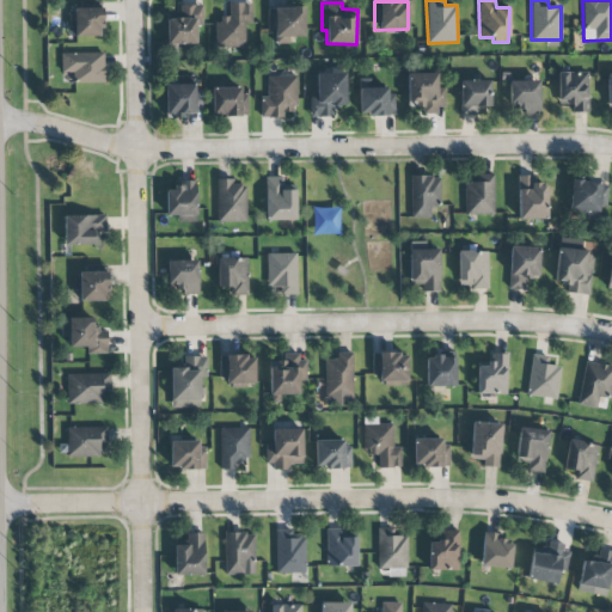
[(166,44),(196,44),(196,26),(202,26),(202,4),(178,5),(178,13),(166,13),(166,44)]
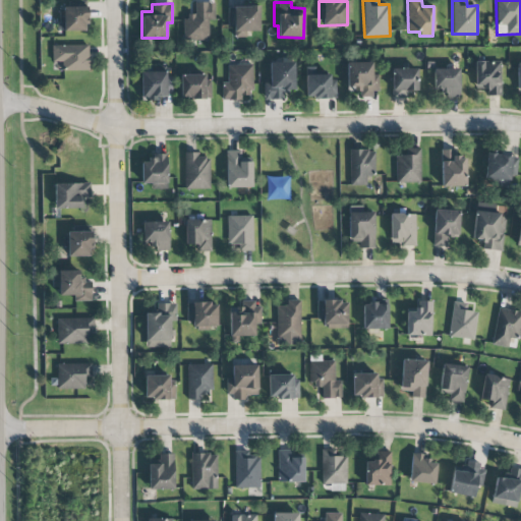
[(209,40),(209,20),(215,20),(215,3),(194,3),(194,14),(184,14),(185,41),(209,40)]
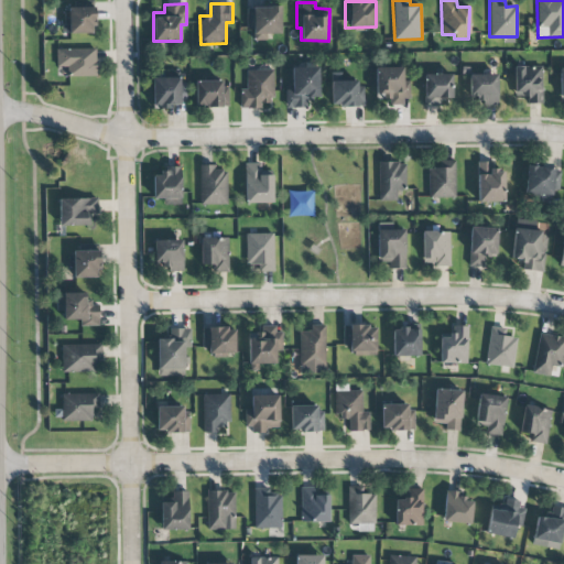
[(94,7),(68,8),(68,34),(95,33),(94,7)]
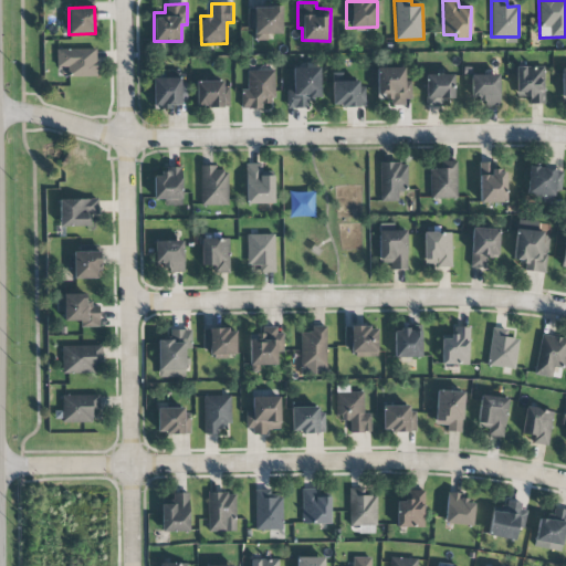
[(281,34),(281,7),(247,8),(248,29),(254,29),(255,40),(268,40),(268,34),(281,34)]
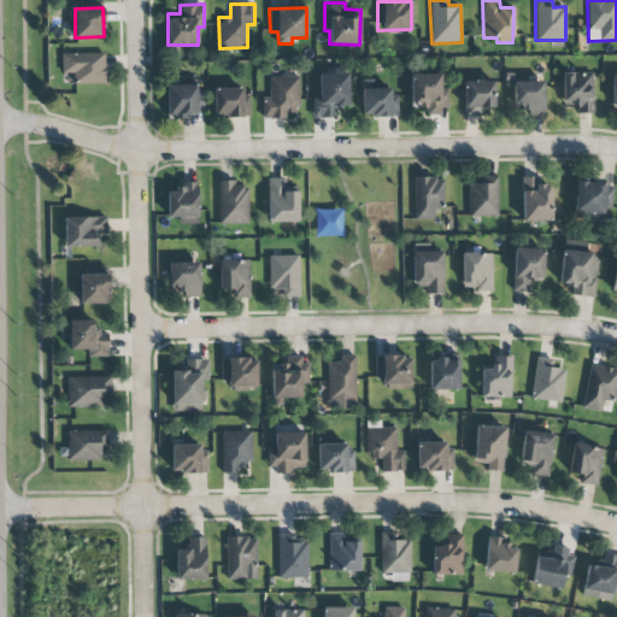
[(106,83),(105,53),(62,53),(62,76),(71,76),(72,84),(106,83)]
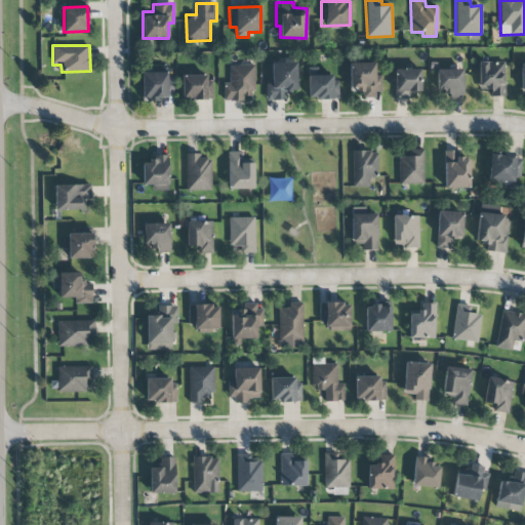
[(505,62),(478,63),(479,89),(490,89),(490,96),(505,96),(505,62)]
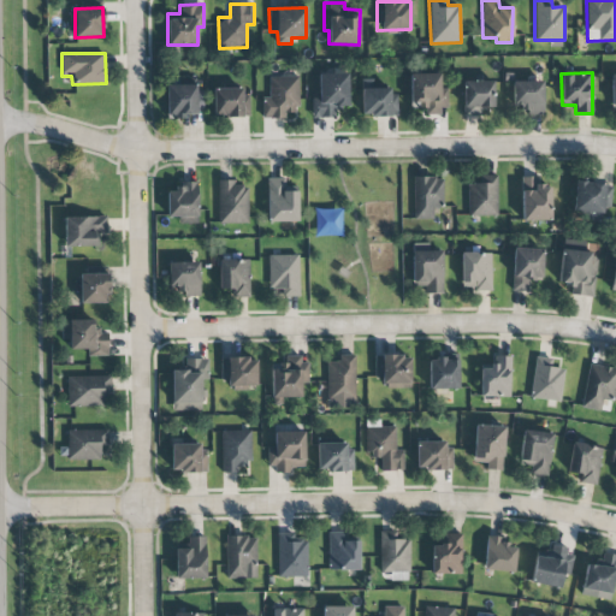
[(313,118),(336,118),(336,107),(348,106),(348,73),(319,73),(319,98),(312,98),(313,118)]
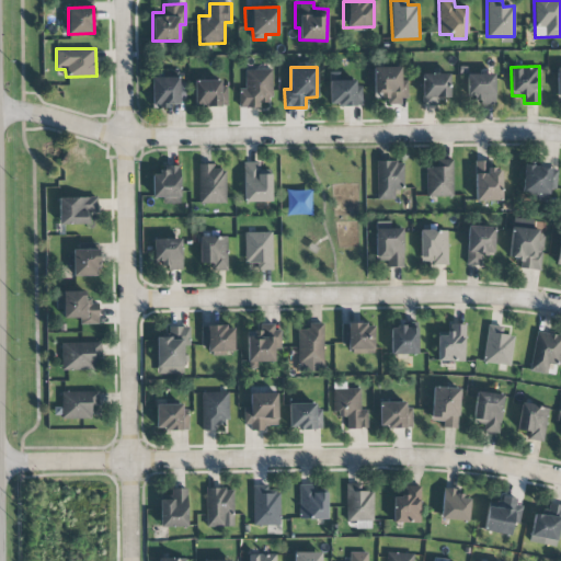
[(374,99),(389,99),(389,102),(408,101),(407,81),(401,81),(401,67),(374,68),(374,99)]
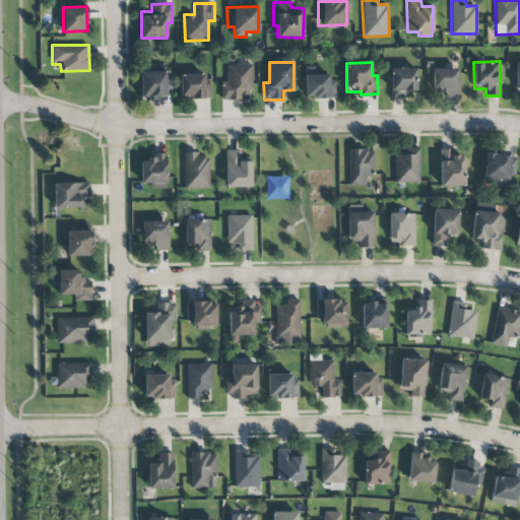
[(251,64),(228,65),(228,82),(221,82),(221,101),(241,100),(241,95),(252,95),(251,64)]
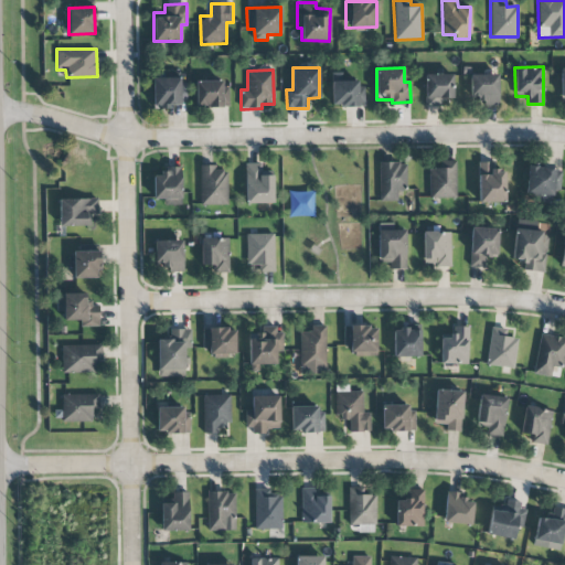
[(332,107),(361,106),(360,81),(342,82),(342,73),(331,74),(332,107)]
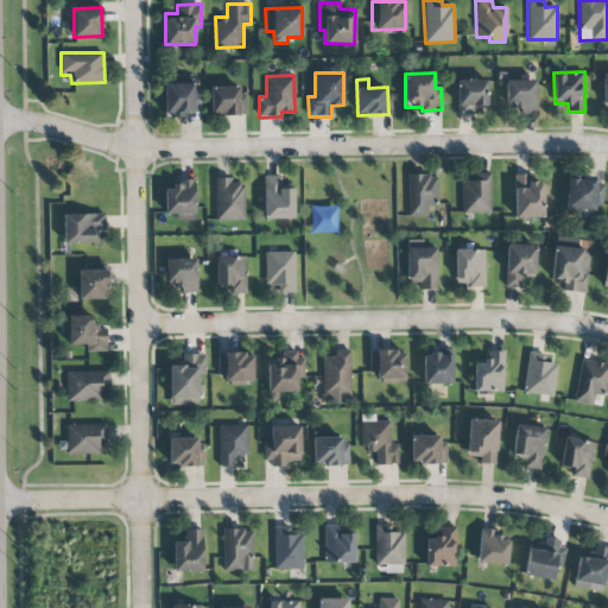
[(487,80),(456,81),(457,114),(474,114),(474,106),(487,106),(487,80)]
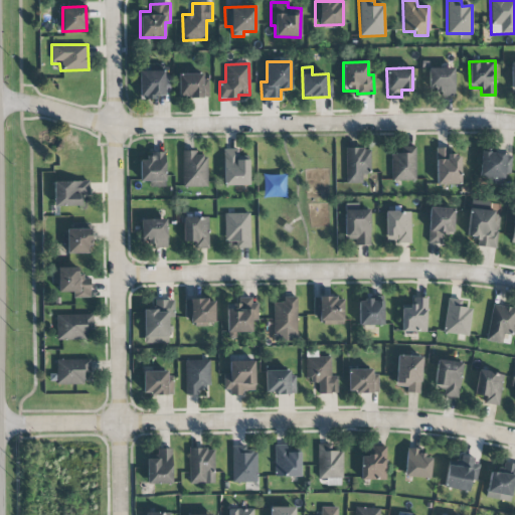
[(454,68),(431,67),(430,95),(454,96),(454,68)]
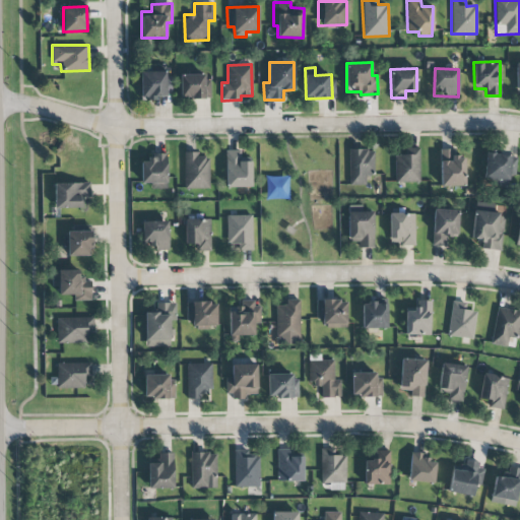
[(140,72),(140,99),(166,98),(166,71),(140,72)]
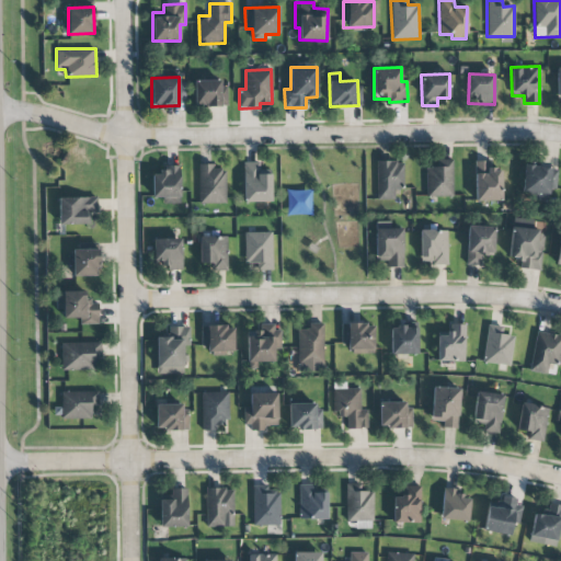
[(194,81),(194,106),(227,106),(227,87),(220,87),(220,80),(194,81)]
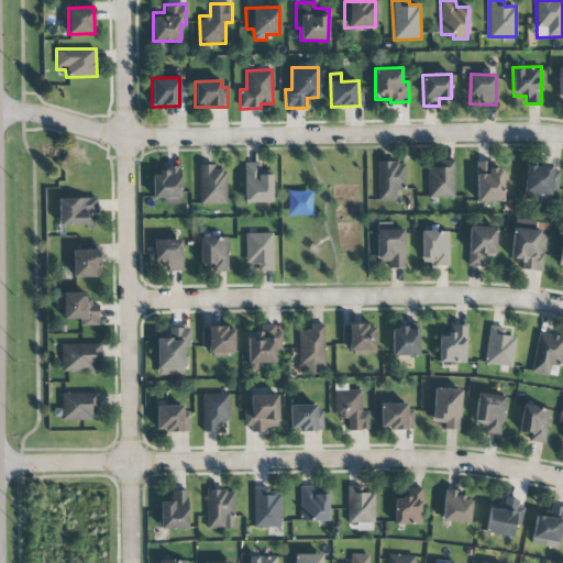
[(454,197),(454,159),(439,159),(439,167),(427,167),(427,197),(454,197)]
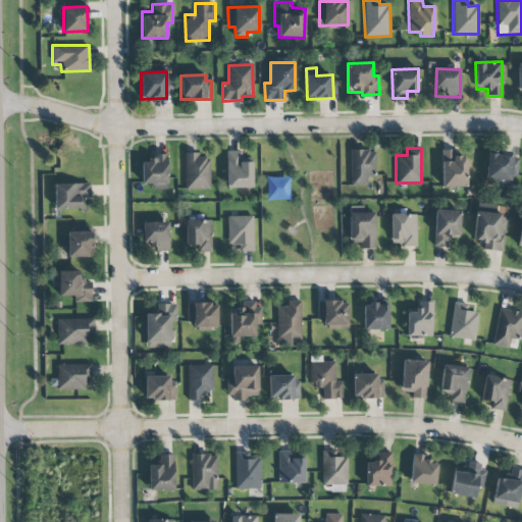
[(442,188),(466,187),(466,158),(455,158),(455,150),(441,150),(442,188)]
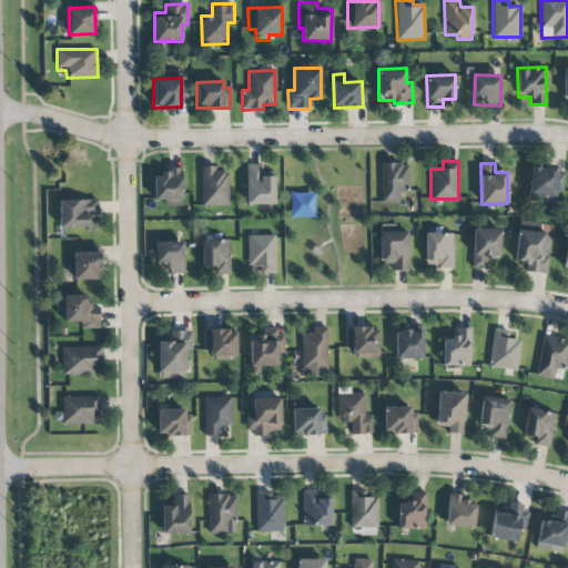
[(246,164),(246,204),(274,204),(274,172),(263,172),(263,164),(246,164)]
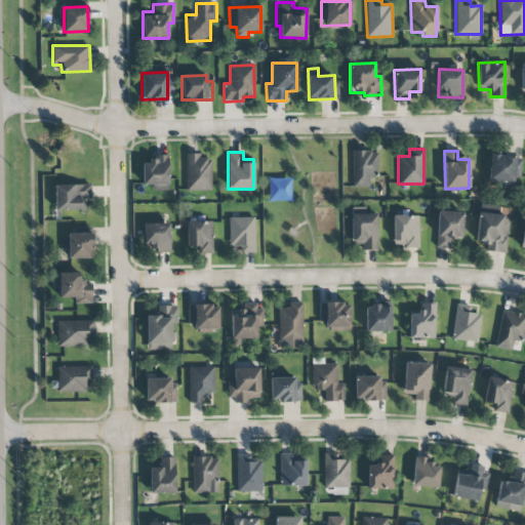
[(353,187),(369,187),(369,177),(377,177),(377,152),(353,152),(353,187)]
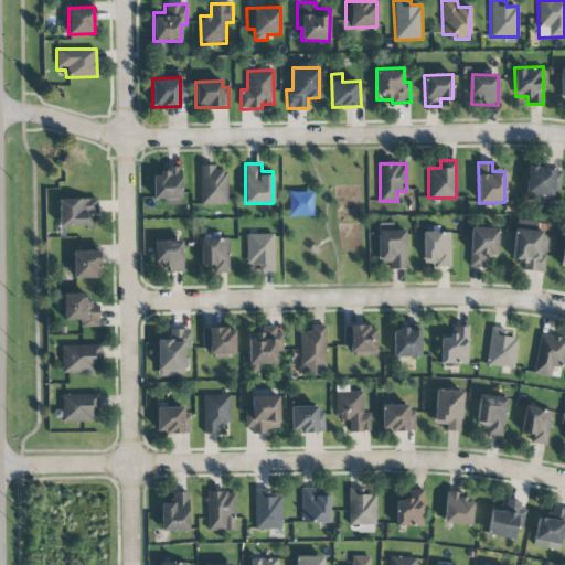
[(201,205),(227,204),(227,170),(215,170),(215,166),(200,166),(201,205)]
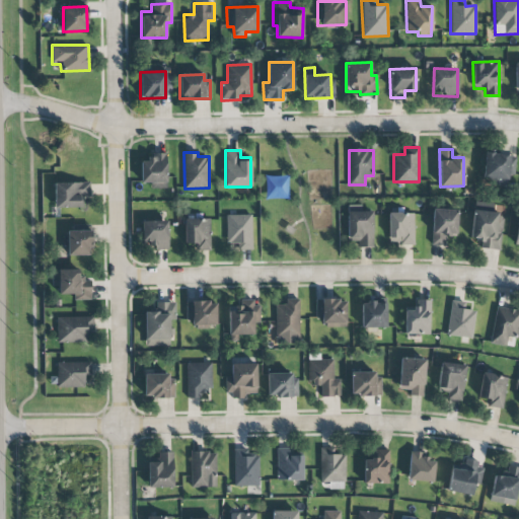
[(166,154),(154,154),(154,160),(141,160),(141,183),(151,183),(151,189),(166,189),(166,154)]
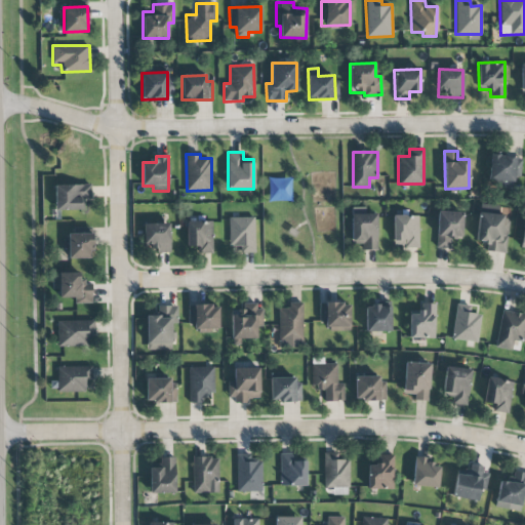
[(488,180),(496,180),(496,188),(513,188),(513,176),(520,177),(521,157),(489,156),(488,180)]
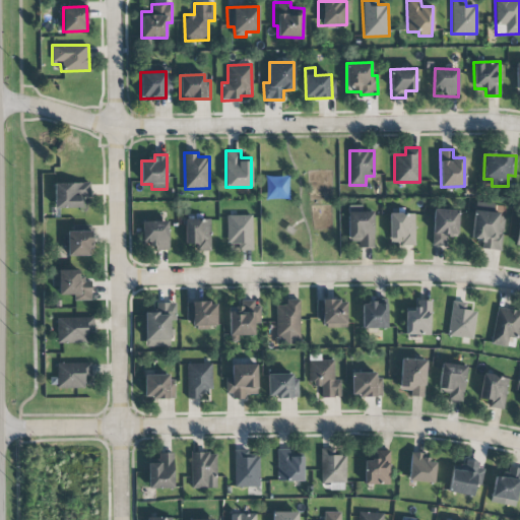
[(89,183),(54,184),(55,208),(83,208),(83,198),(89,198),(89,183)]
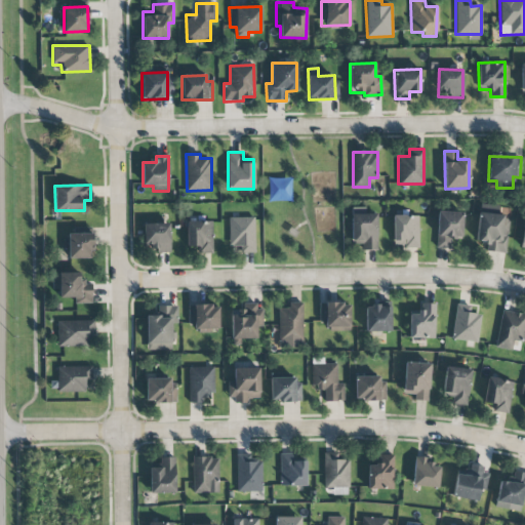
[(377,248),(376,214),(362,214),(362,211),(352,212),(353,248),(377,248)]
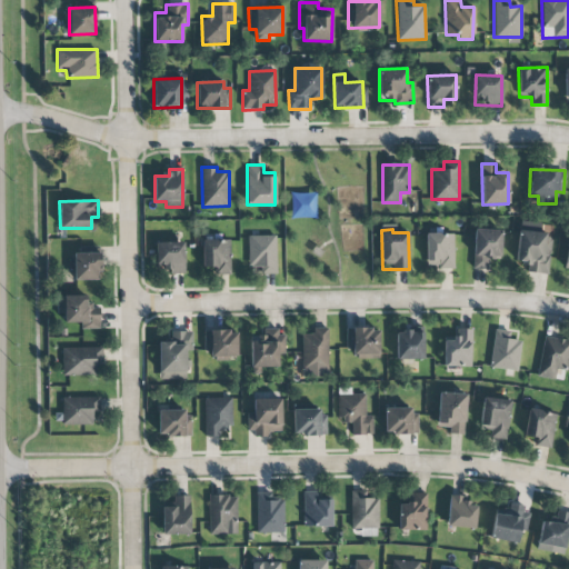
[(472,268),(487,269),(487,259),(501,259),(501,230),(473,229),(472,268)]
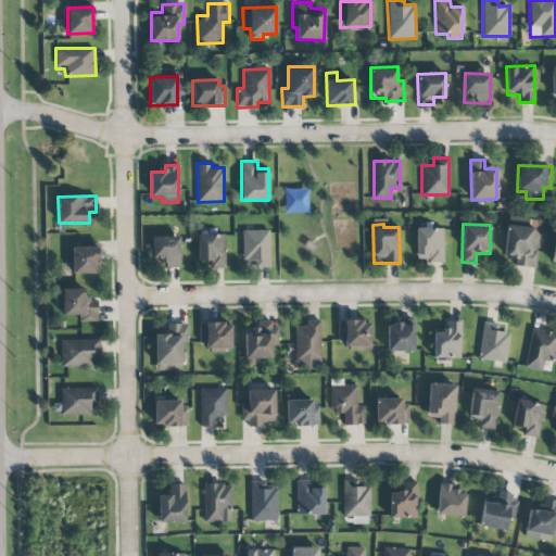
[(517,267),(536,268),(539,228),(506,227),(504,257),(518,258),(517,267)]
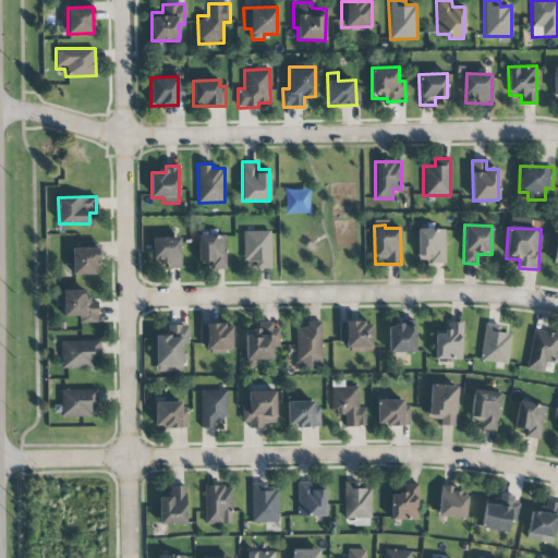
[(445,229),(417,229),(417,263),(446,262),(445,229)]
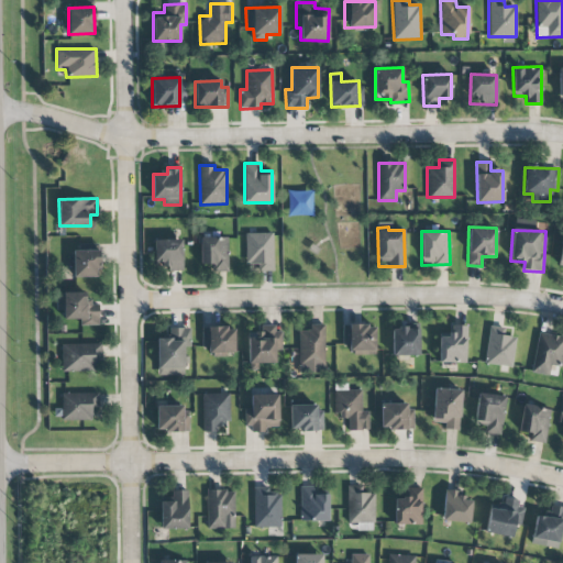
[(273,233),(246,233),(246,271),(274,271),(273,233)]
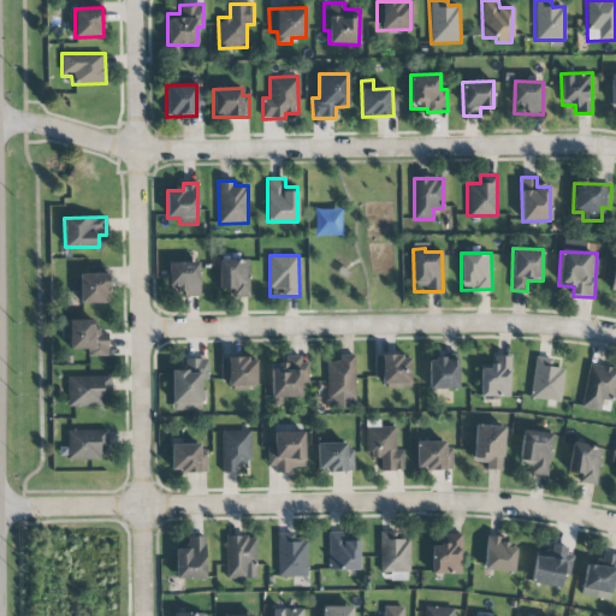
[(249,260),(219,259),(219,289),(231,289),(231,296),(249,297),(249,260)]
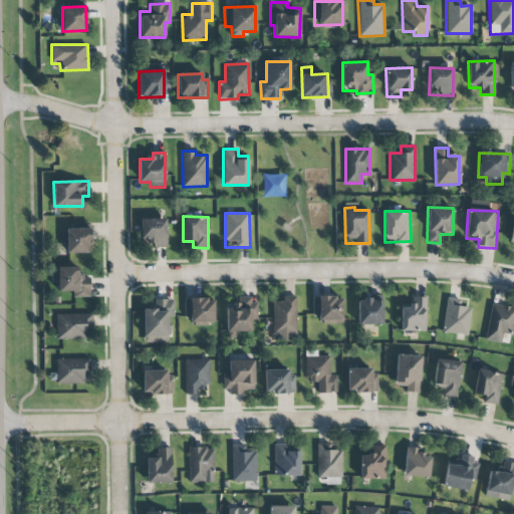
[(141,219),(141,240),(151,240),(151,247),(167,247),(166,219),(141,219)]
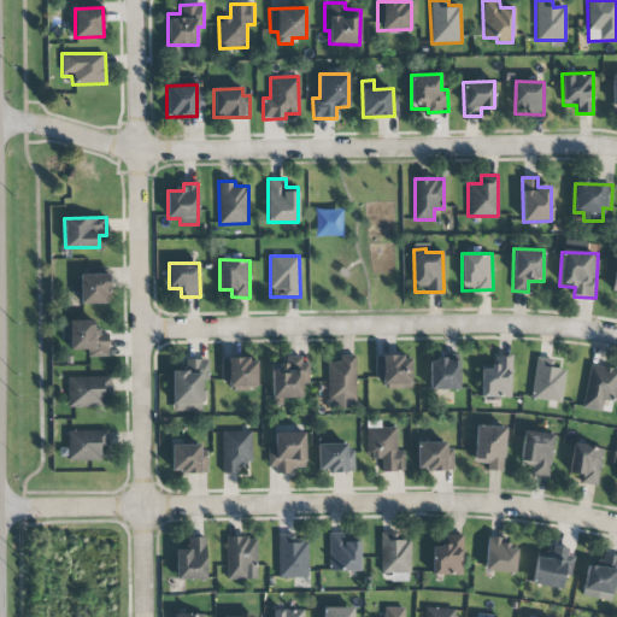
[(80,304),(109,304),(107,274),(76,274),(76,294),(80,294),(80,304)]
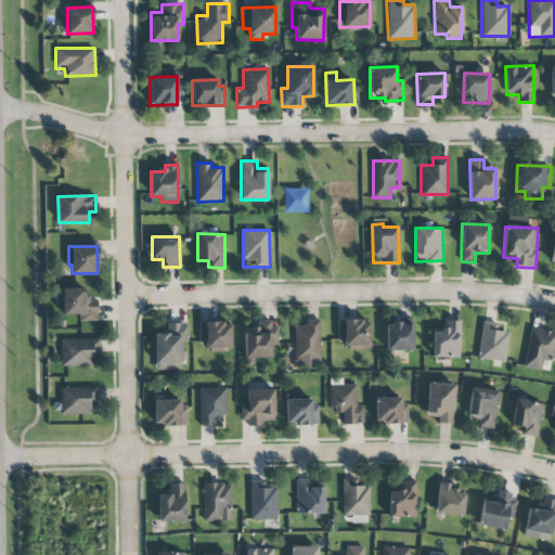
[(79,321),(98,321),(97,300),(87,300),(87,288),(56,288),(57,306),(62,306),(62,314),(79,314),(79,321)]
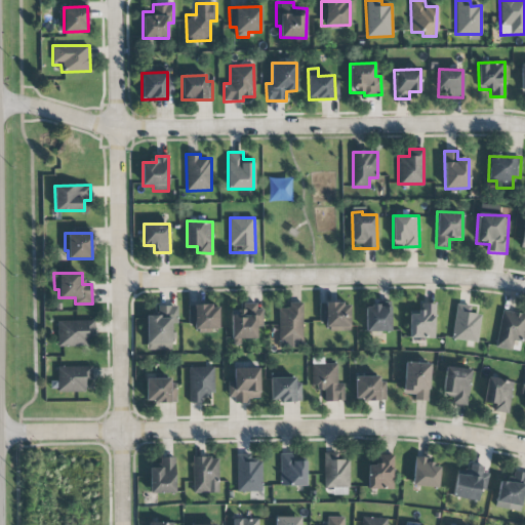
[(279,348),(303,348),(303,303),(288,304),(288,309),(279,309),(279,348)]
